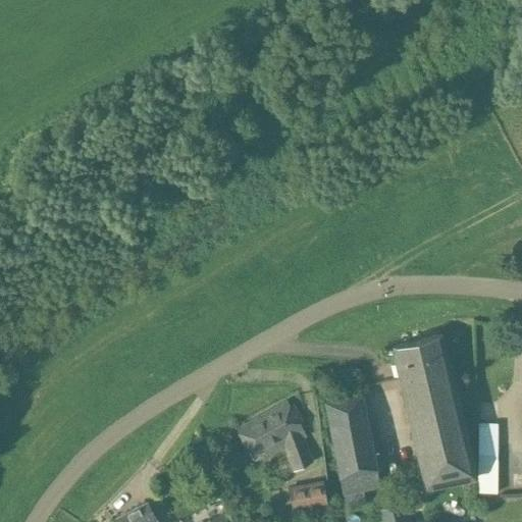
[(471,454),(442,332),(392,345),(421,466),(471,454)]
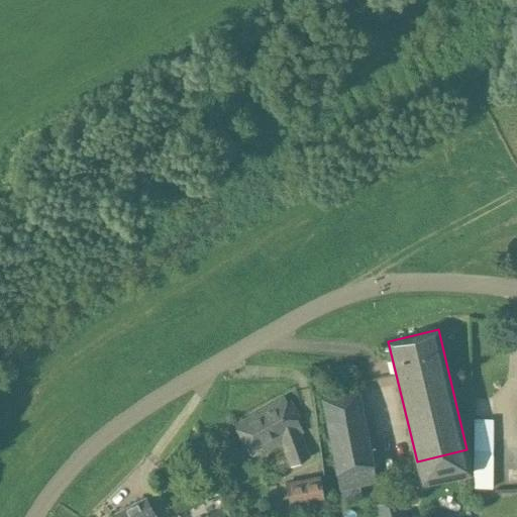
[(284,396),(234,423),(243,440),(249,451),(262,444),(265,448),(280,441),(289,466),(310,456),(300,431),(301,431),(303,430),(284,396)]
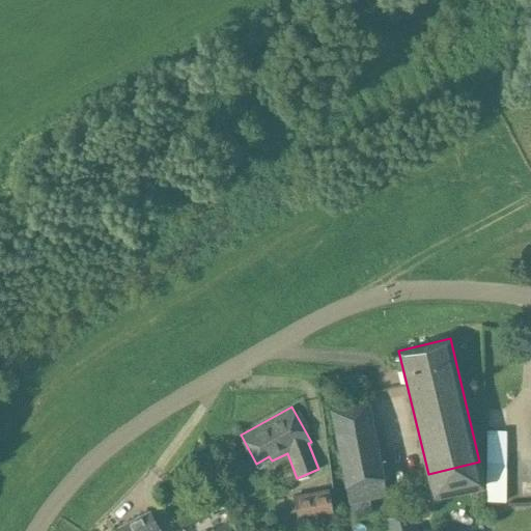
[(373,424),(334,431),(348,502),(369,498),(387,495),(373,424)]
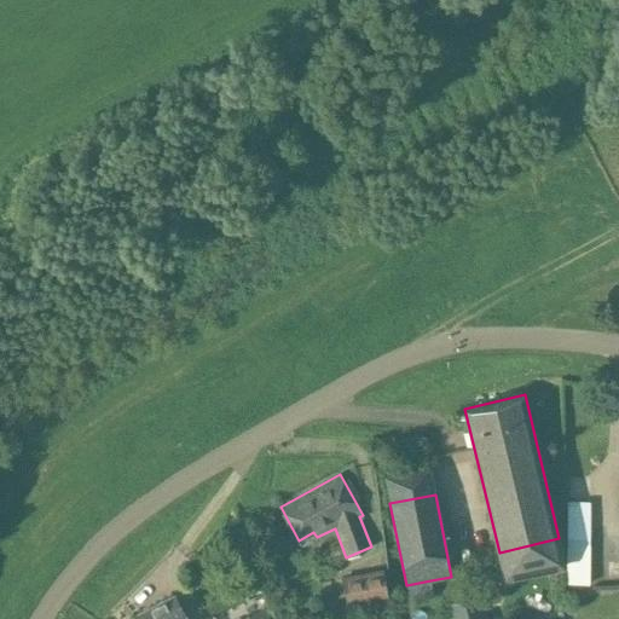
[(567,501),(566,542),(589,542),(589,501),(567,501)]
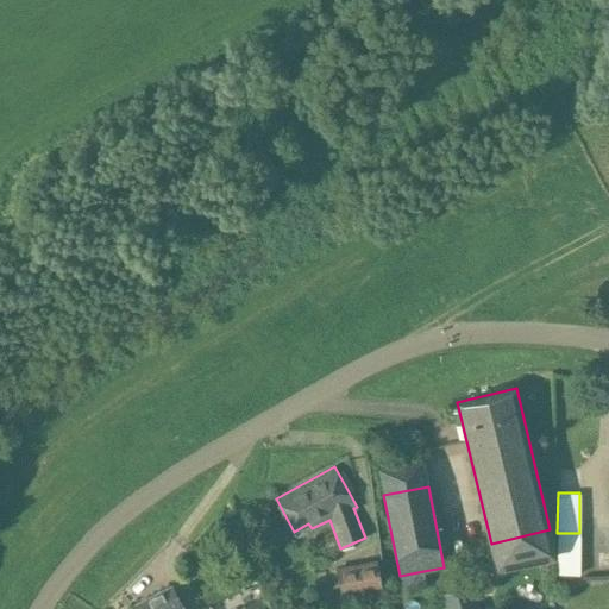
[(374,562),(337,569),(341,592),(378,585),(374,562)]
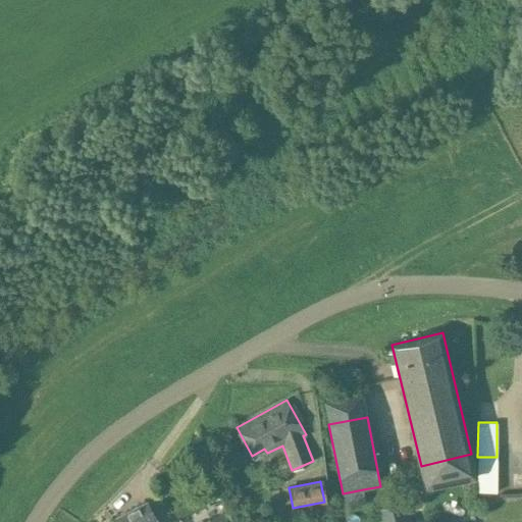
[(154,521),(152,516),(153,516),(145,502),(116,516),(118,521),(154,521)]
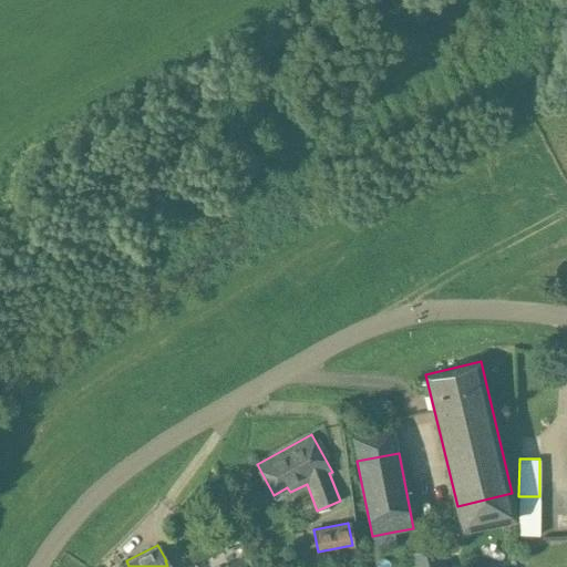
[(432,547),(408,553),(411,566),(445,566),(441,545),(432,547)]
